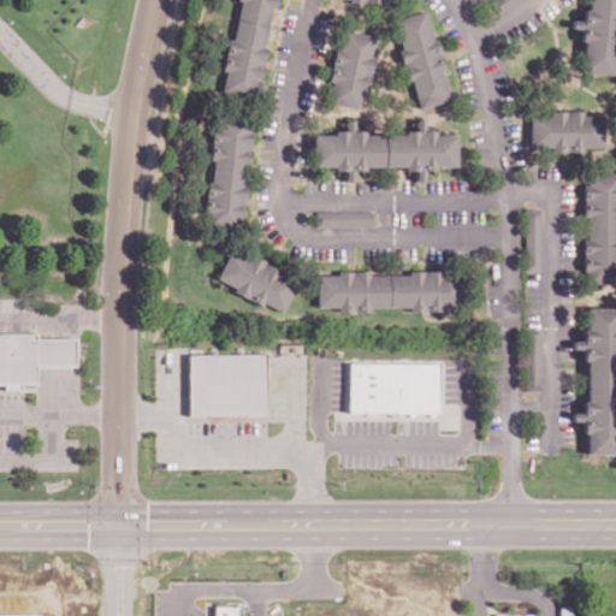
[(273,0),(237,0),(232,40),(227,40),(219,94),(259,100),(273,0)]
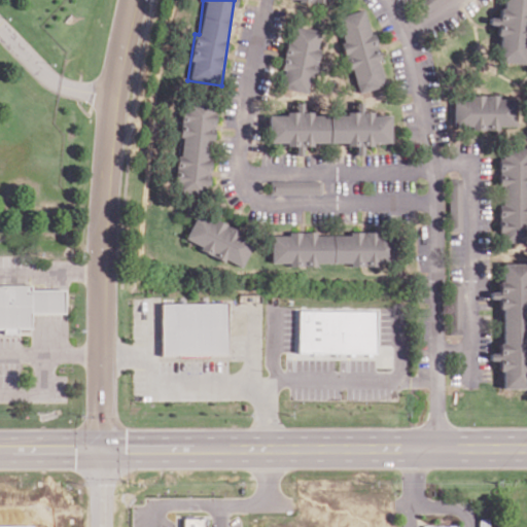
[(419,0),(426,10),(440,0),(419,0)]
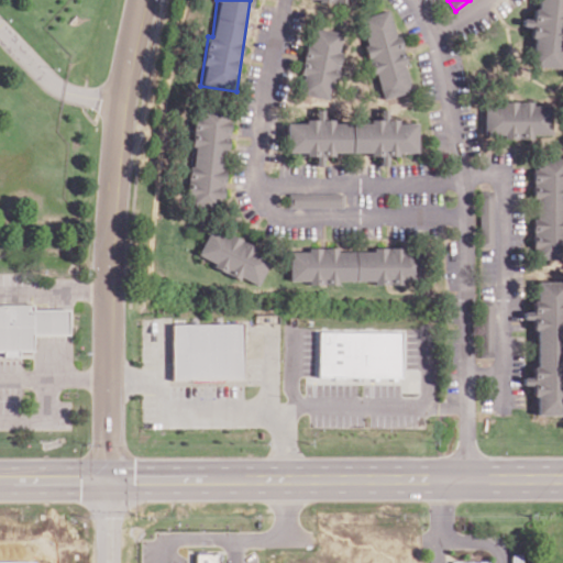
[(562,0),(538,0),(538,8),(534,7),(532,18),(522,17),(522,23),(533,25),(532,34),(538,35),(534,62),(560,64),(562,37),(562,0)]
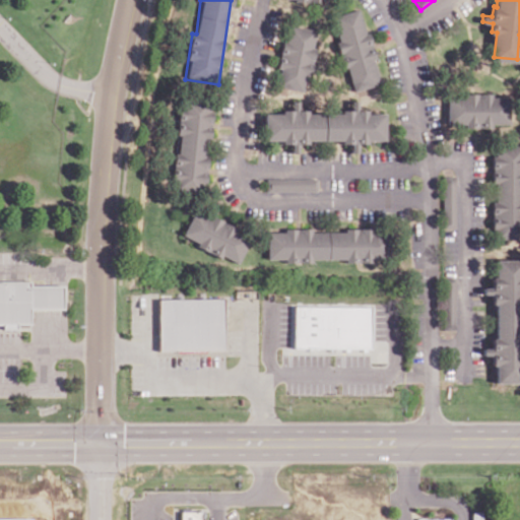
[(334,15),(340,40),(337,41),(344,66),(348,65),(354,88),(380,81),(373,56),(376,56),(369,33),(366,34),(359,8),(334,15)]
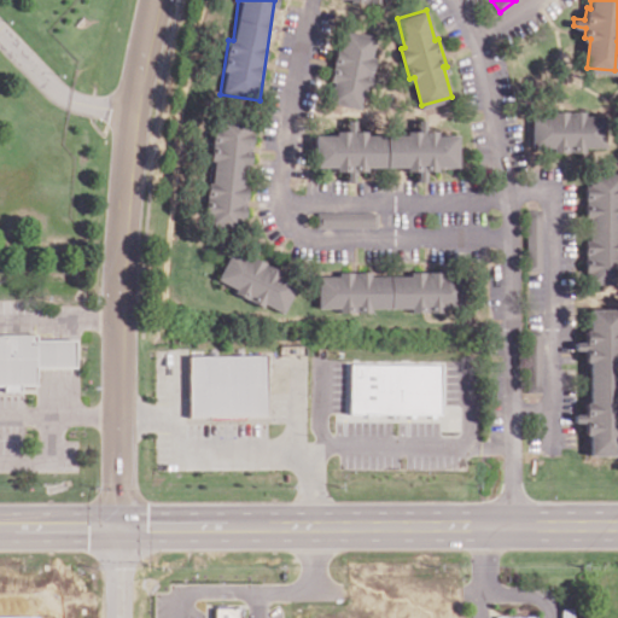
[(377,57),(373,56),(378,35),(345,29),(342,51),(338,50),(332,79),(337,79),(332,99),(363,105),(367,86),(371,86),(377,57)]
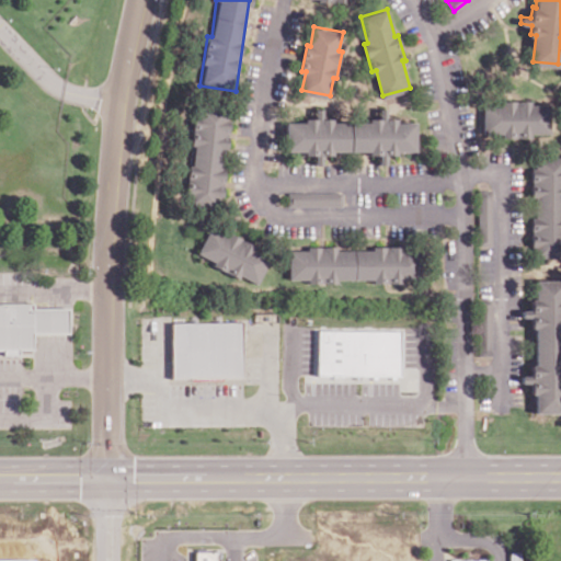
[(484,104),(484,132),(503,132),(503,136),(530,135),(530,132),(549,130),(549,104),(530,104),(530,100),(503,100),(503,104),(484,104)]
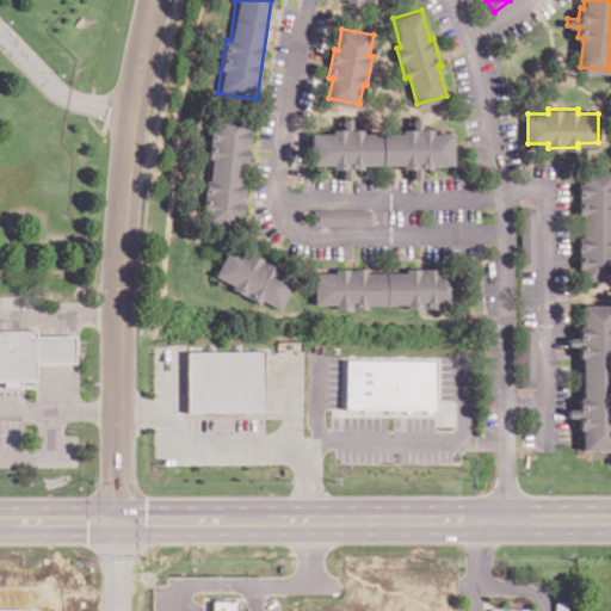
[(217,113),(215,128),(211,128),(208,155),(213,156),(210,180),(205,179),(203,209),(208,209),(207,220),(238,223),(239,213),(241,214),(245,183),(240,183),(242,160),(247,161),(251,129),(246,128),(247,117),(217,113)]
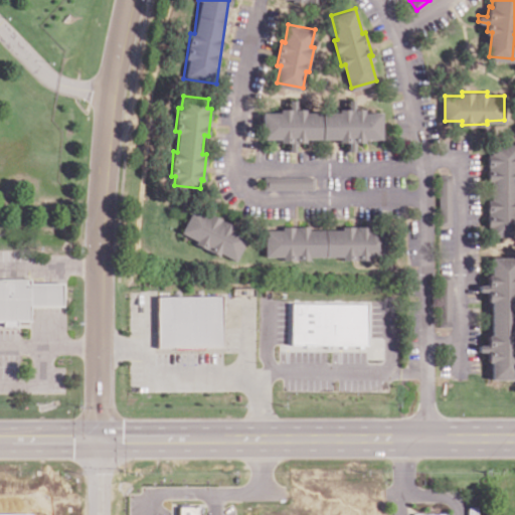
[(290,99),(290,107),(281,107),(281,111),(263,111),(263,137),(282,137),(282,140),(291,140),(291,149),(296,149),(296,140),(305,140),(305,137),(322,137),(322,111),(306,111),(306,108),(297,108),(297,99),(290,99)]
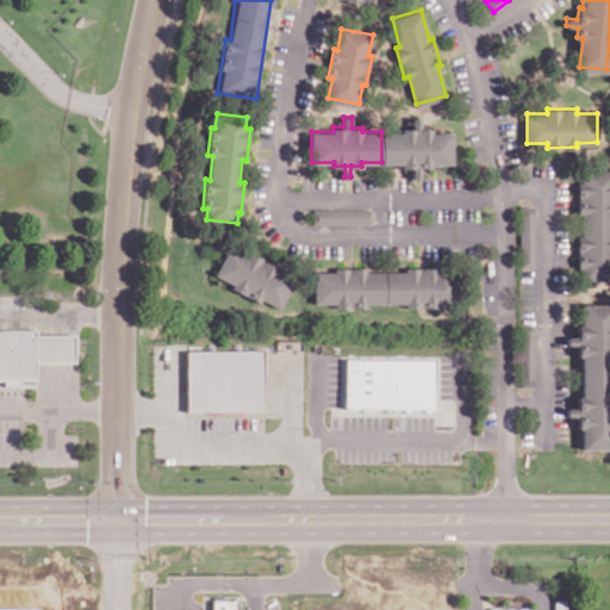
[(414,117),(414,128),(403,128),(403,131),(381,131),(381,162),(404,162),(404,166),(416,166),(416,178),(421,178),(421,167),(433,167),(433,162),(452,162),(452,131),(433,131),(433,128),(422,128),(422,117),(414,117)]
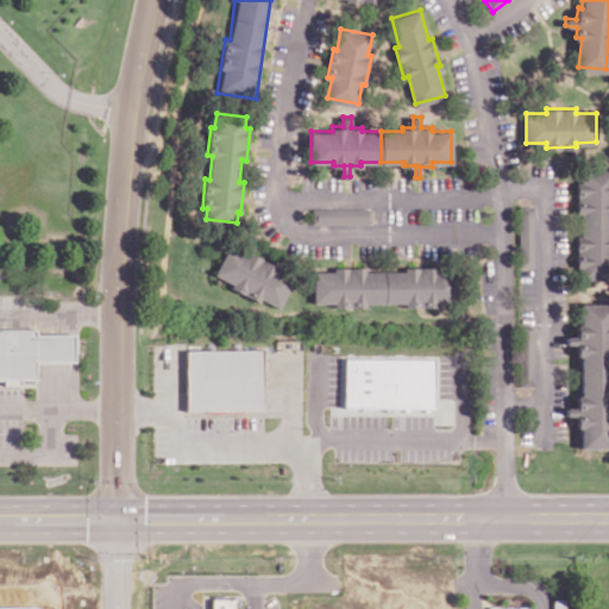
[(608,169),(582,169),(582,182),(578,182),(578,213),(582,213),(582,236),(578,236),(578,265),(583,265),(583,277),(608,277),(608,169)]
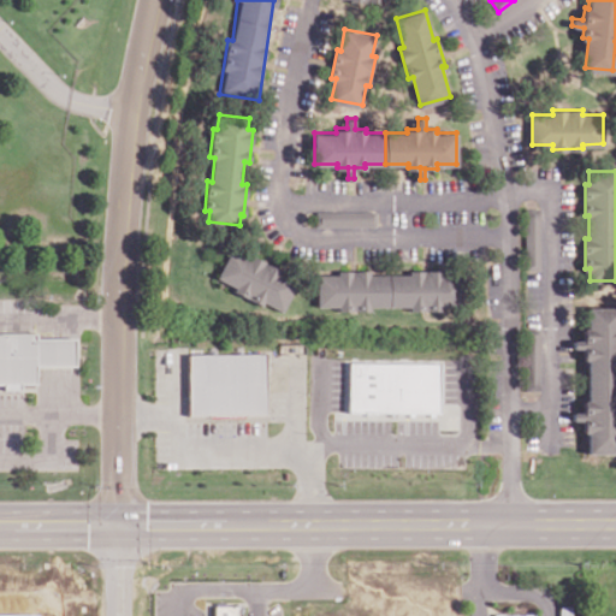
[(253,256),(252,259),(232,249),(218,278),(237,288),(236,291),(261,304),(264,301),(282,309),(295,283),(278,273),(279,270),(253,256)]
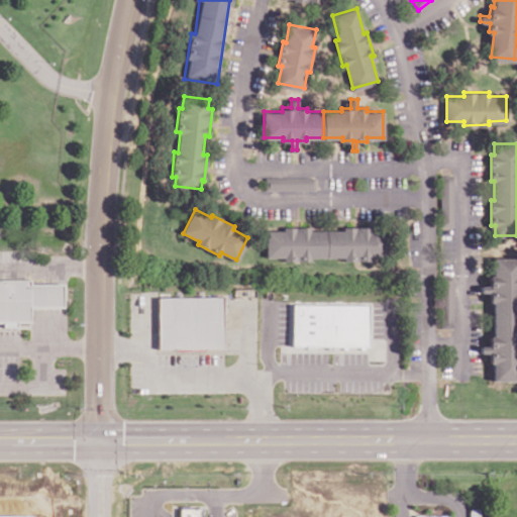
[(285,226),(285,229),(267,229),(267,256),(285,256),(285,260),(309,260),(309,255),(326,255),(326,230),(310,230),(310,227),(285,226)]
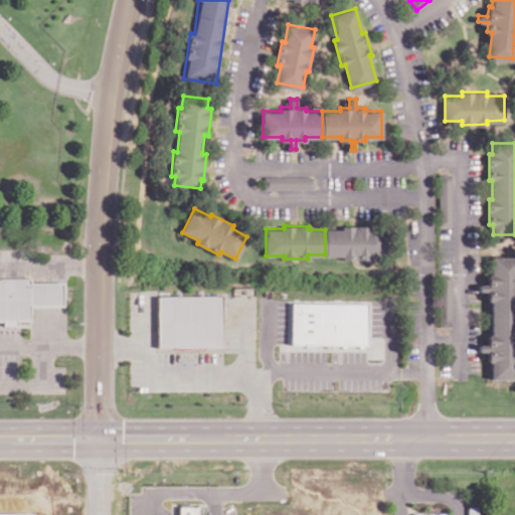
[(343,226),(343,229),(325,229),(325,254),(344,255),(344,259),(355,259),(367,259),(367,254),(384,254),(384,229),(368,229),(368,226),(343,226)]
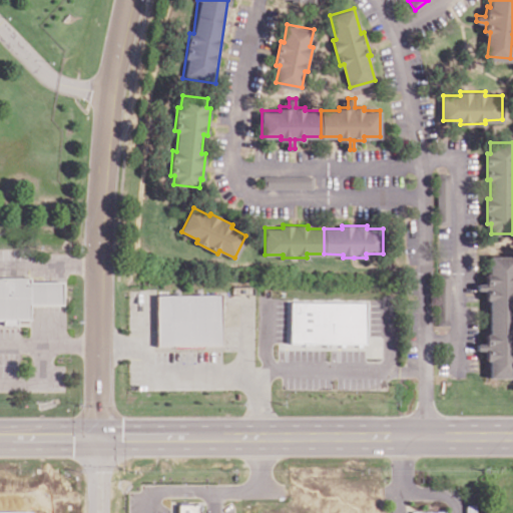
[(512,253),(491,253),(490,272),(487,272),(487,282),(477,282),(477,289),(488,289),(488,298),(492,299),(492,334),(487,334),(487,343),(478,343),(478,349),(488,349),(488,358),(492,358),(492,375),(512,375),(512,253)]
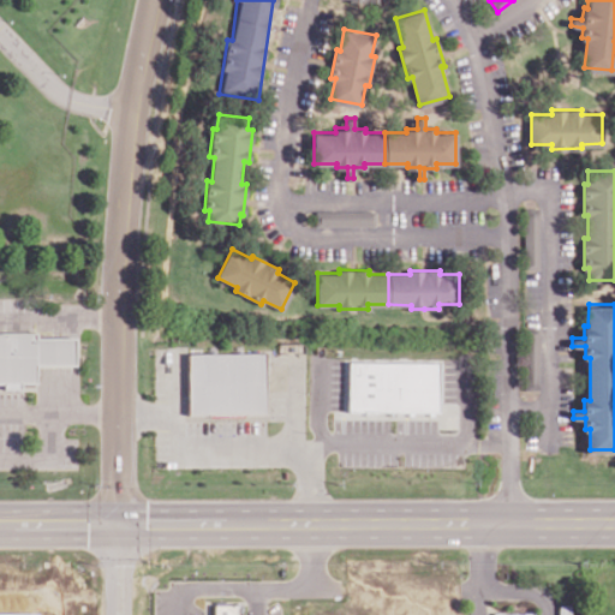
[(0,332),(0,380),(3,380),(3,387),(19,387),(19,381),(35,381),(35,364),(73,364),(73,338),(34,338),(34,332),(0,332)]
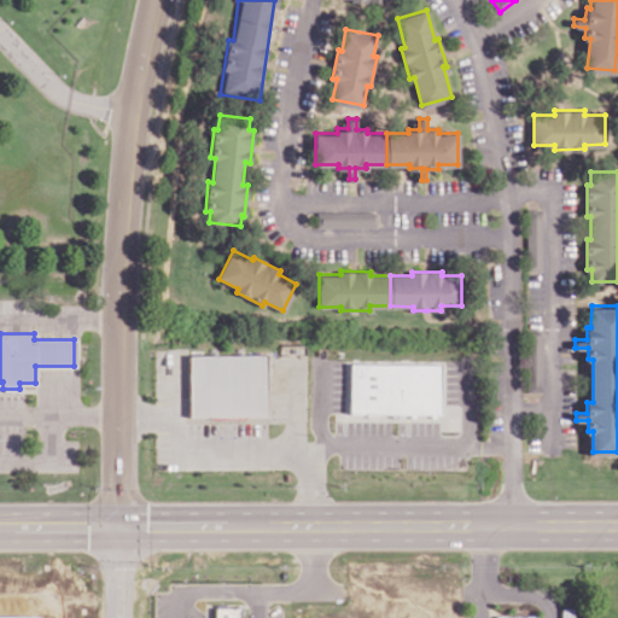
[(188,355),(190,417),(267,414),(266,354),(188,355)]
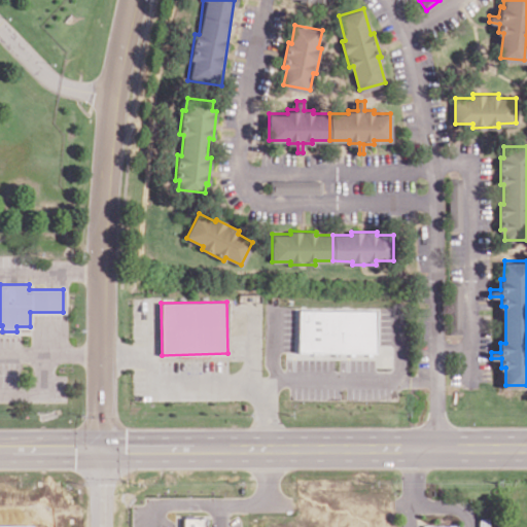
[(376,353),(377,311),(297,310),(297,353),(376,353)]
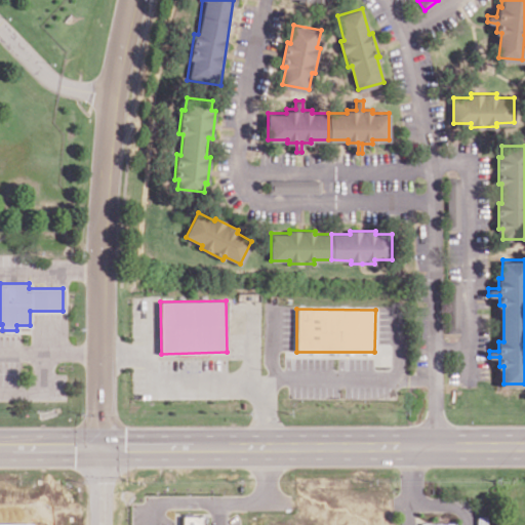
[(182,524),(204,524),(205,516),(182,516),(182,524)]
